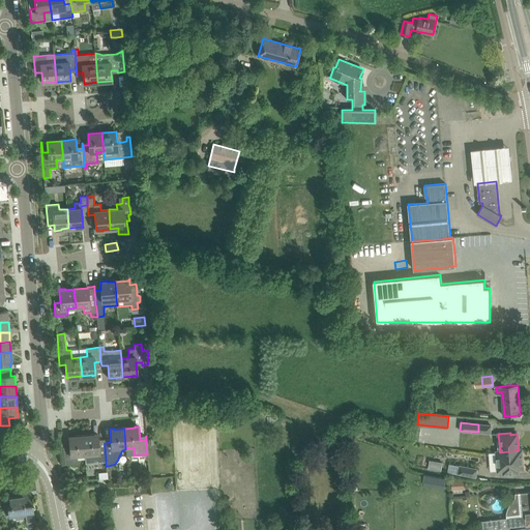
[(93,462),(106,461),(105,447),(98,447),(97,434),(94,435),(84,436),(85,454),(92,453),(93,462)]
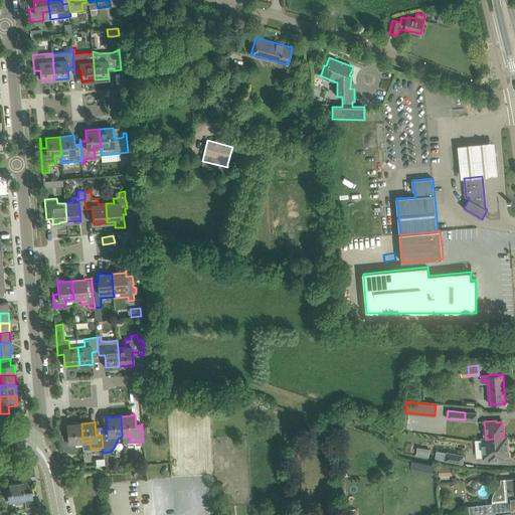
[(63,452),(73,451),(75,451),(74,443),(82,442),(81,423),(73,423),(67,424),(68,437),(62,438),(62,435),(61,435),(63,452)]
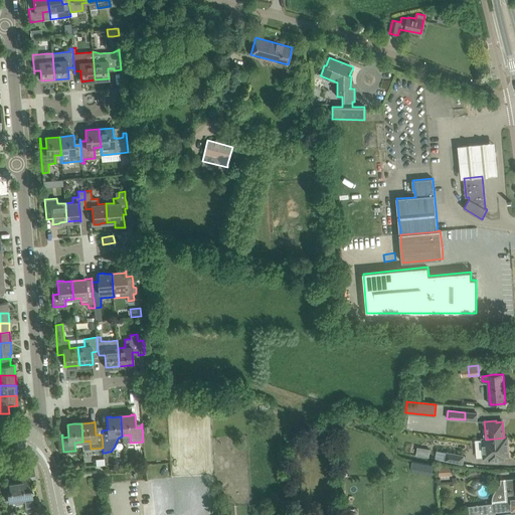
[(508,439),(507,439),(507,438),(504,438),(486,440),(486,439),(483,439),(483,444),(482,444),(483,453),(484,453),(484,458),(490,457),(490,460),(493,460),(503,459),(503,456),(508,456),(508,454),(509,454),(508,439)]
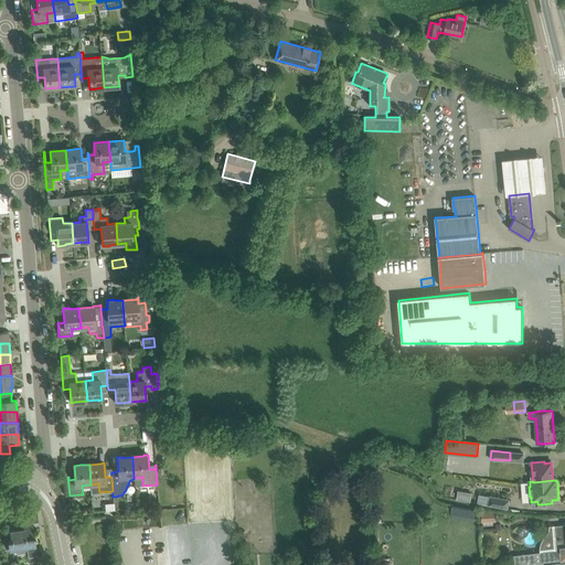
[(470,502),(472,493),(458,491),(457,500),(470,502)]
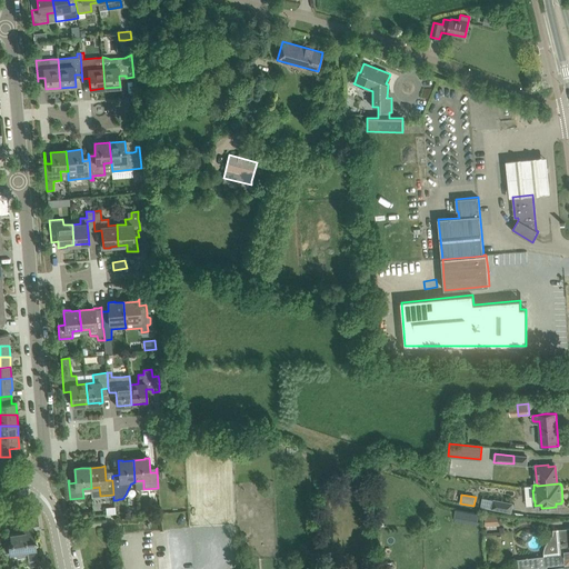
[(481,506),(492,508),(511,512),(512,503),(482,498),(481,506)]
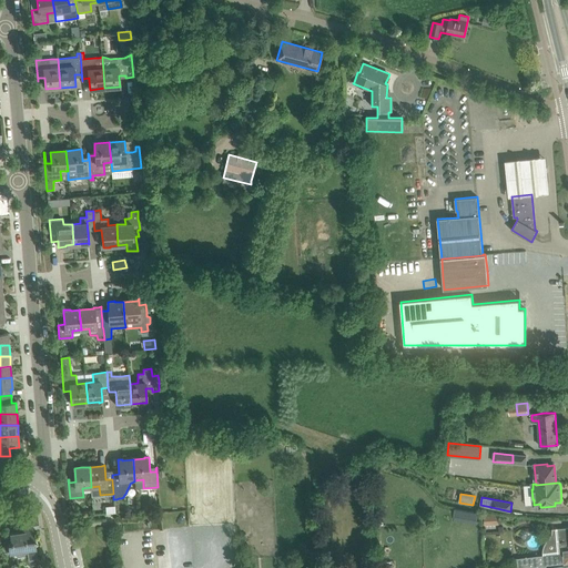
[(454,509),(453,519),(477,520),(477,510),(454,509)]
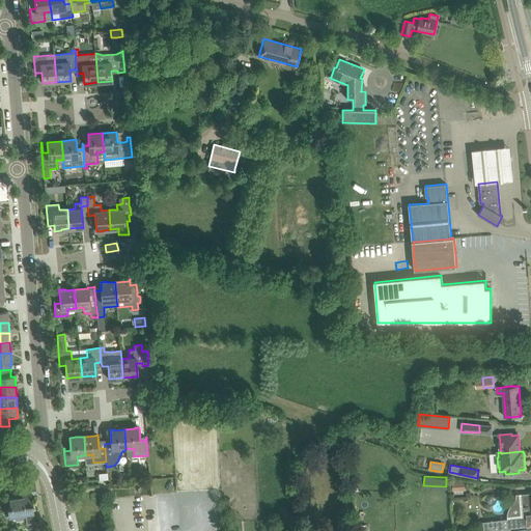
[(453,492),(467,491),(466,482),(452,482),(453,492)]
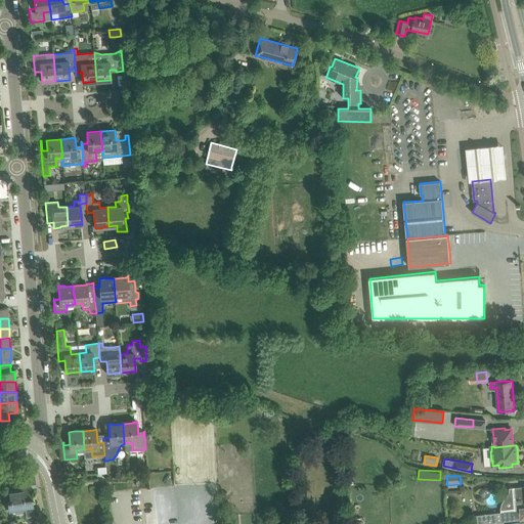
[(34,511),(31,491),(30,485),(16,487),(16,491),(9,492),(10,501),(7,501),(9,511),(15,510),(25,509),(25,513),(26,513),(27,522),(35,521),(37,521),(36,515),(34,515),(34,511)]
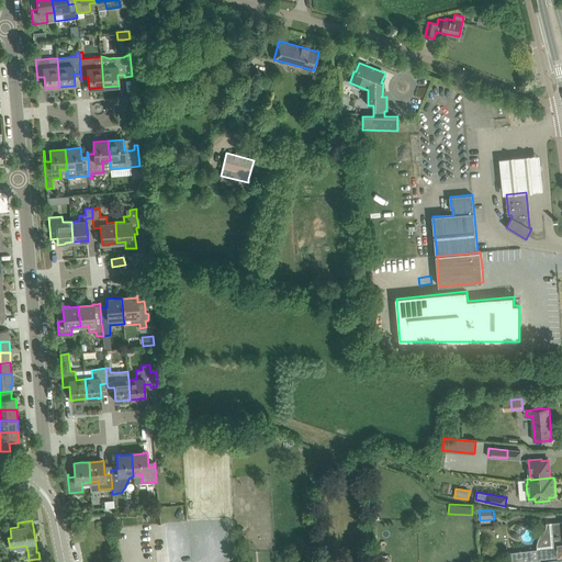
[(561,521),(557,523),(546,524),(546,526),(546,528),(544,530),(543,532),(541,535),(540,537),(538,540),(537,542),(537,546),(537,549),(512,552),(512,561),(520,561),(521,561),(520,561),(537,561),(540,561),(540,559),(558,558),(558,559),(561,558),(561,521)]
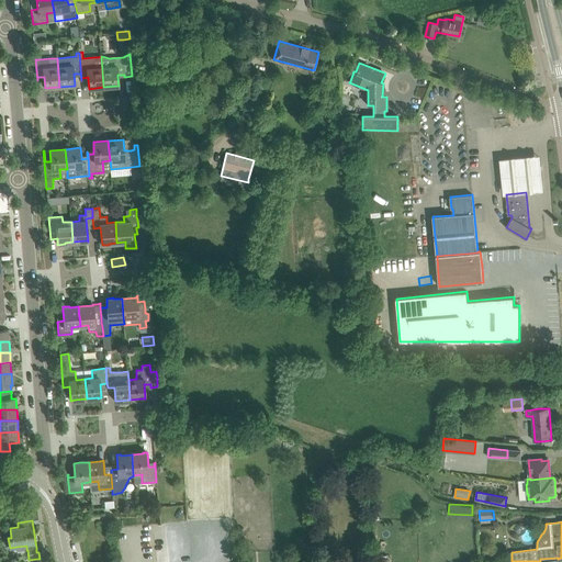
[(150,525),(116,527),(117,561),(125,561),(125,554),(134,554),(133,532),(144,531),(145,561),(150,561),(153,561),(150,525)]
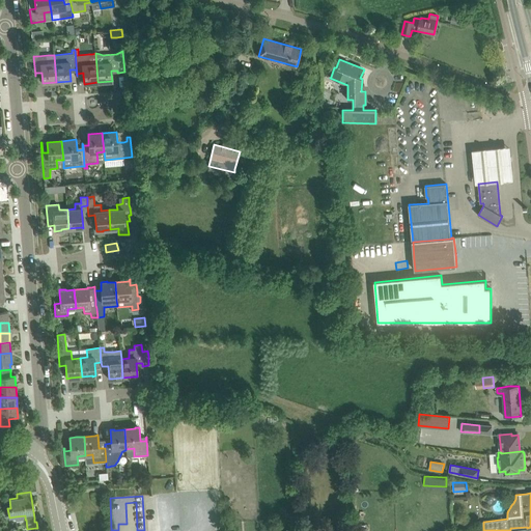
[(157,500),(145,500),(146,522),(158,521),(157,500)]
